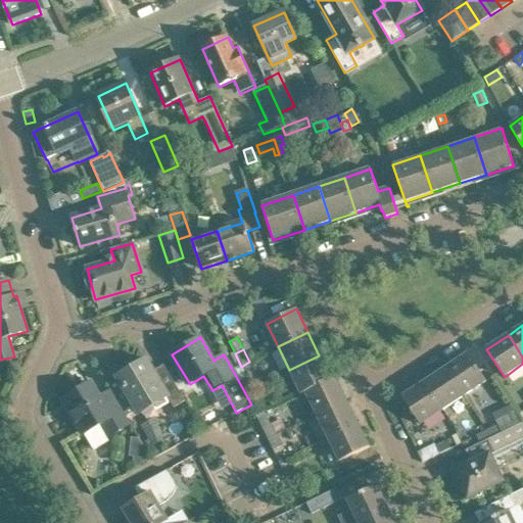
[(486,381),(468,353),(446,368),(464,395),(486,381)]
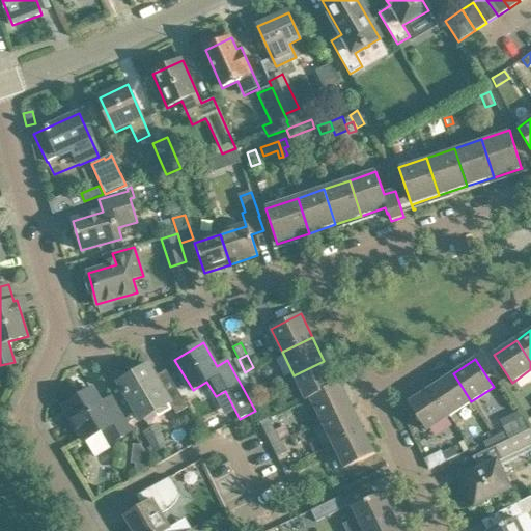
[(306,400),(310,398),(340,384),(340,383),(335,385),(324,361),(294,375),(306,400)]
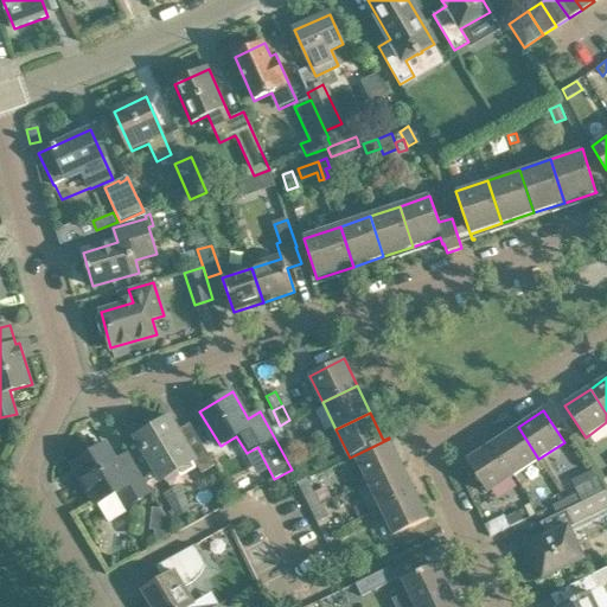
[(136,438),(141,446),(129,453),(146,483),(159,475),(161,480),(195,461),(202,473),(215,466),(191,423),(178,430),(170,417),(136,438)]
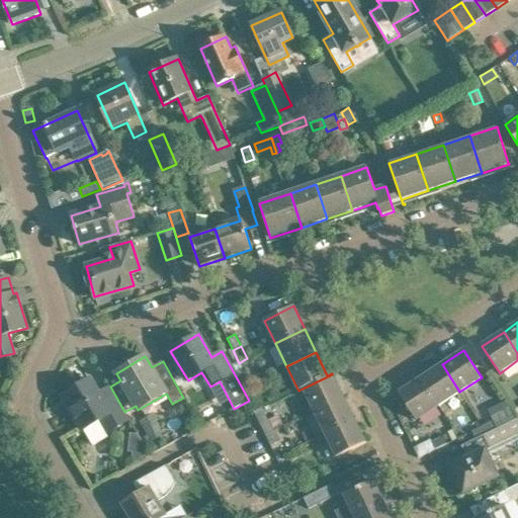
[(459,392),(442,364),(420,379),(438,406),(459,392)]
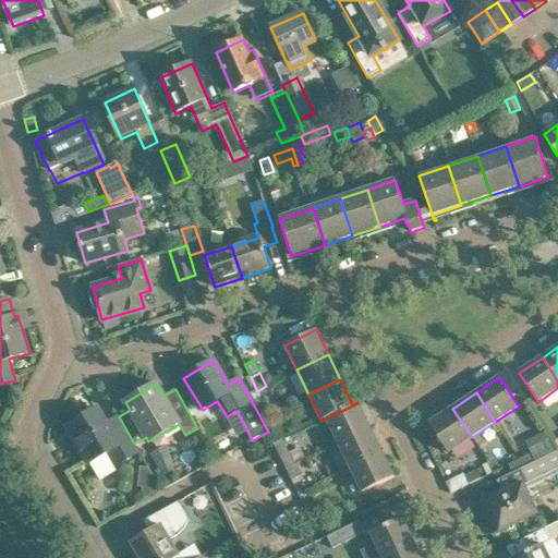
[(264,403),(255,408),(262,420),(269,415),(264,403)]
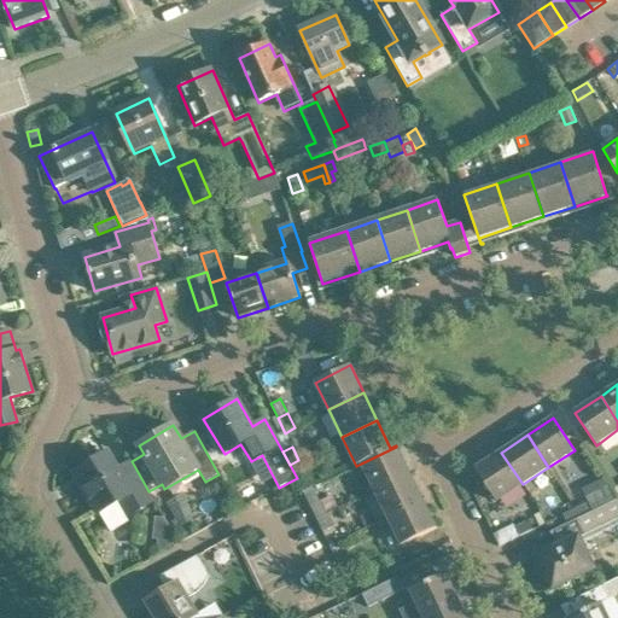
[(374,490),(409,473),(396,447),(361,464),(374,490)]
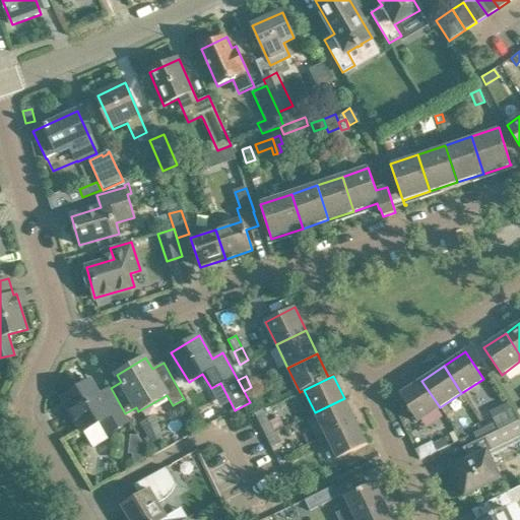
[(130,421),(125,413),(111,388),(110,387),(98,393),(90,381),(62,397),(83,432),(93,448),(108,439),(106,436),(130,421)]
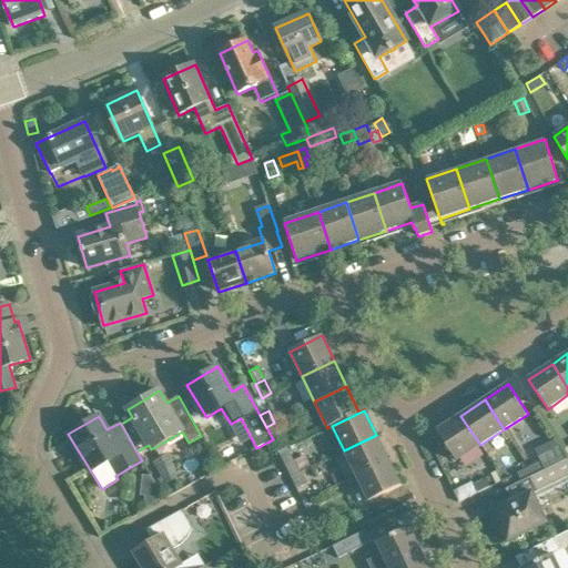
[(480,445),(460,416),(437,432),(456,462),(480,445)]
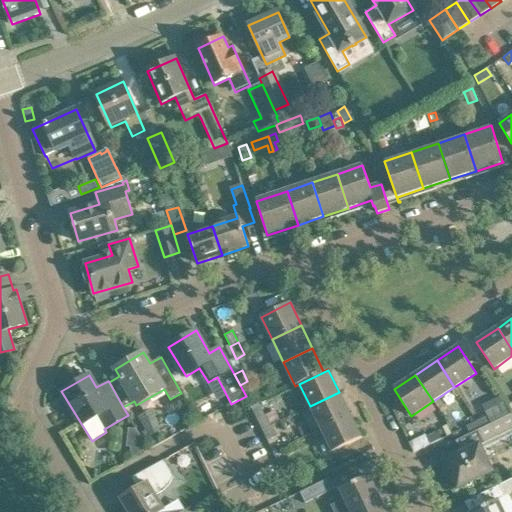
[(247,381),(240,385),(246,396),(253,392),(247,381)]
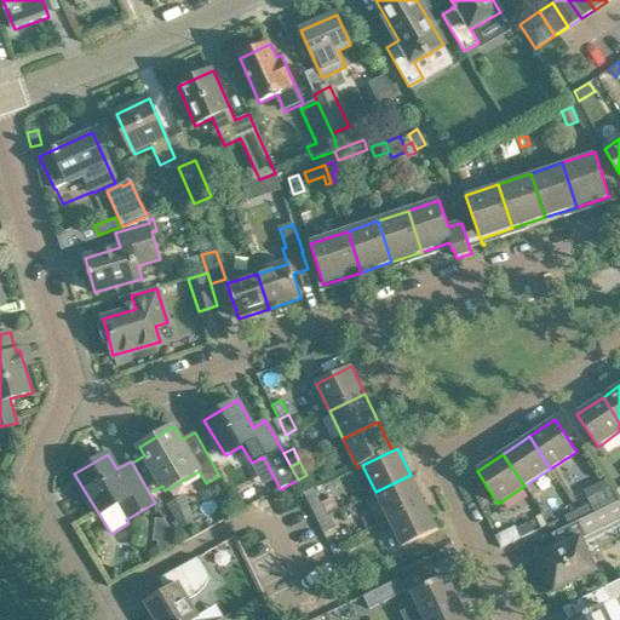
[(424,503),(411,475),(375,492),(389,520),(424,503)]
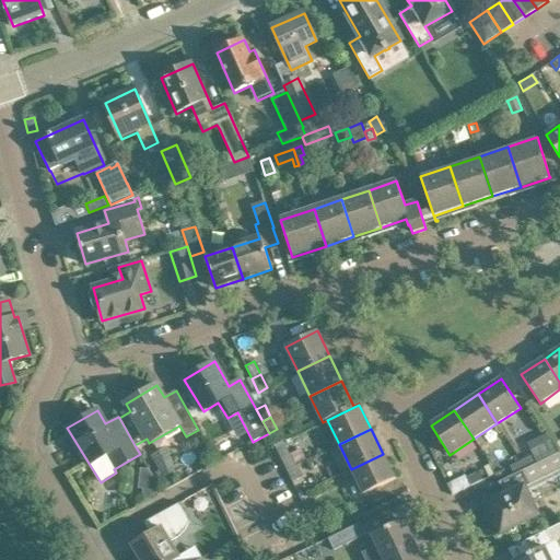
[(283,441),(275,445),(281,457),(289,454),(283,441)]
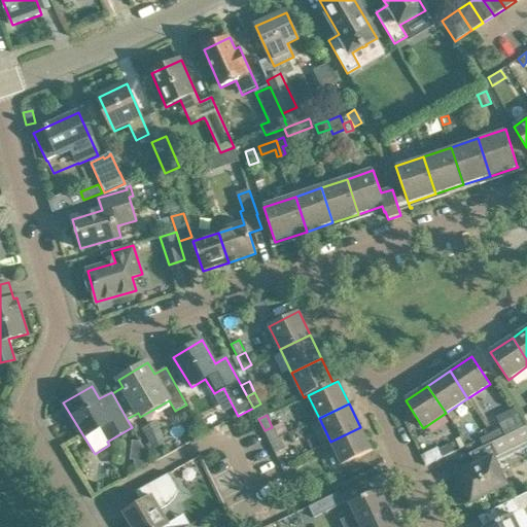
[(453,424),(448,427),(455,438),(460,435),(453,424)]
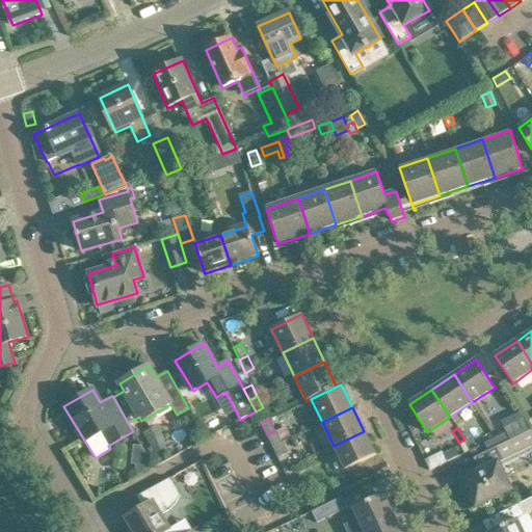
[(479,469),(461,478),(470,496),(468,497),(472,504),(474,504),(476,508),(513,489),(502,467),(531,452),(531,431),(531,430),(512,440),(500,446),(497,447),(502,458),(479,469)]
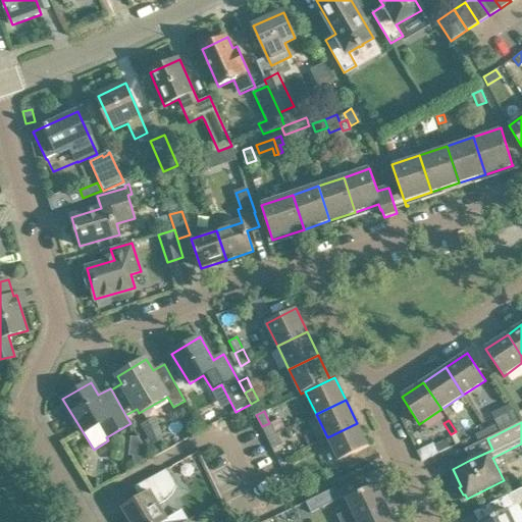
[(280,446),(269,423),(262,426),(273,450),(280,446)]
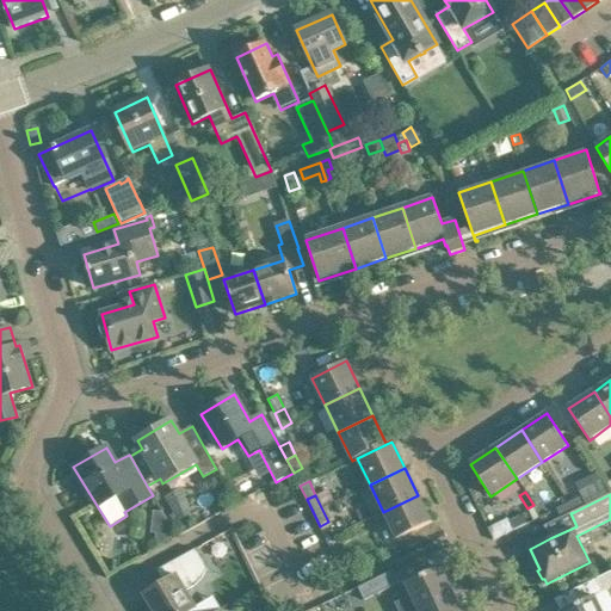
[(432,523),(418,495),(383,512),(396,539),(432,523)]
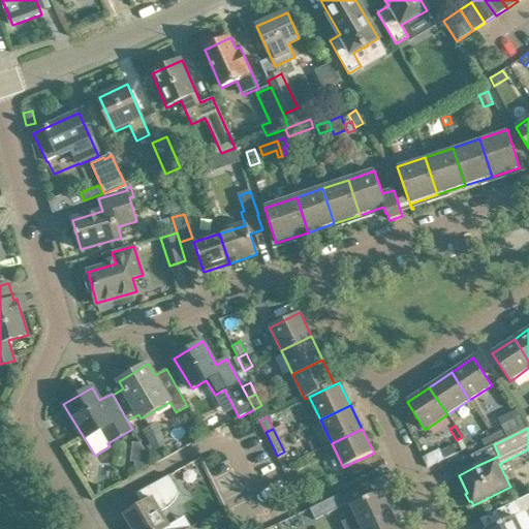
[(505,429),(491,435),(497,443),(509,437),(505,429)]
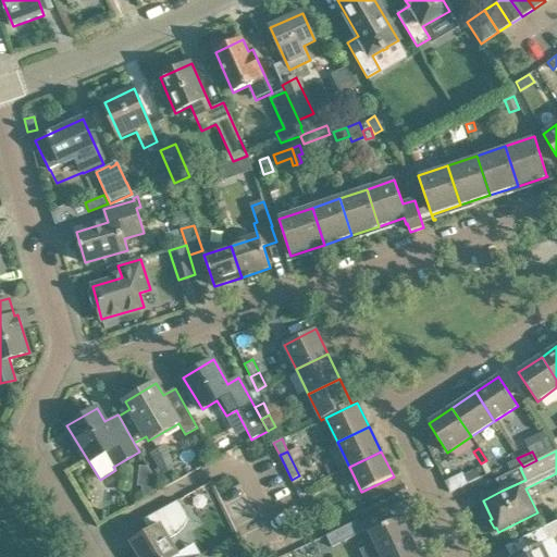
[(520,468),(523,467),(517,458),(506,463),(510,473),(520,468)]
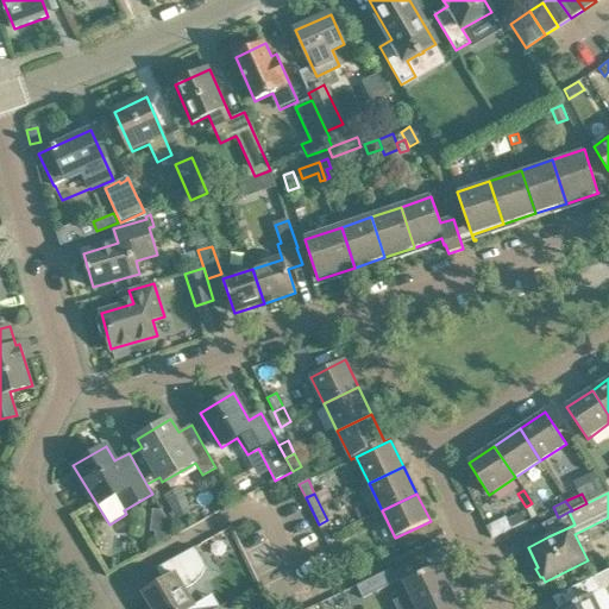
[(521,514),(507,520),(512,528),(526,522),(521,514)]
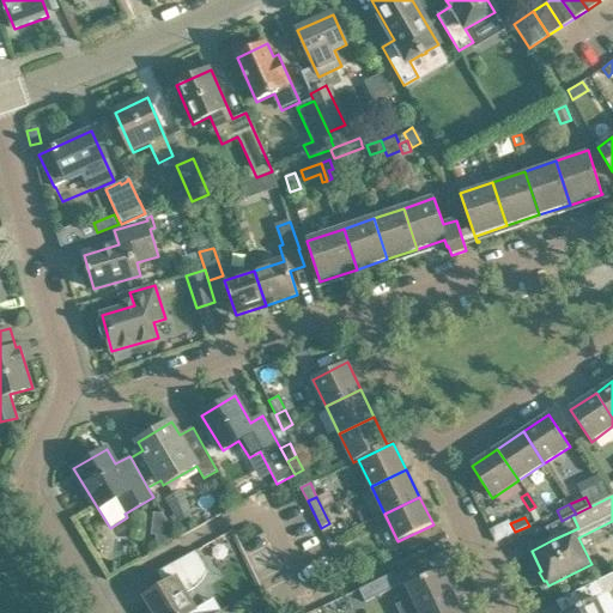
[(375,580),(407,566),(400,547),(368,562),(375,580)]
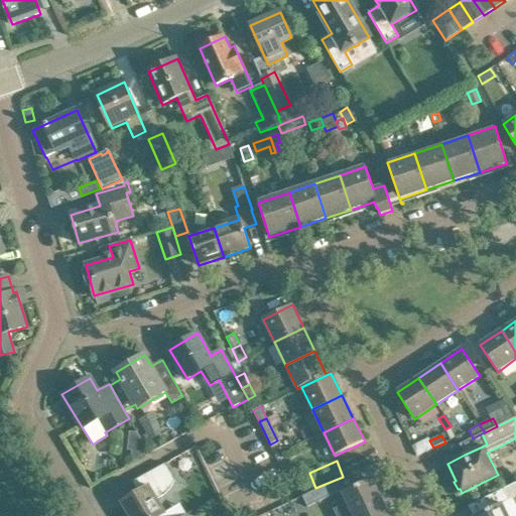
[(175,480),(165,464),(133,482),(139,492),(121,503),(129,515),(181,515),(183,515),(177,506),(165,514),(157,499),(165,495),(170,489),(175,480)]
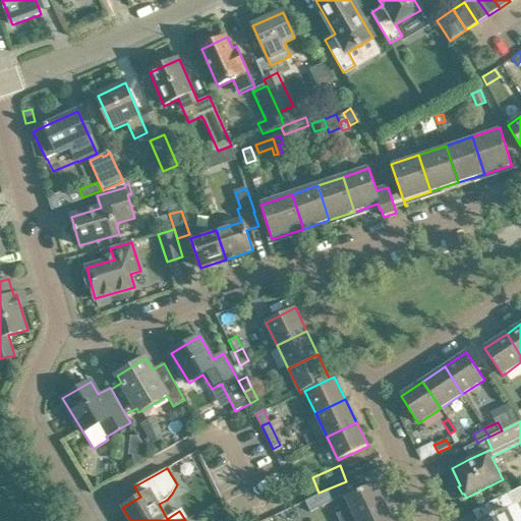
[(291,468),(284,472),(289,484),(297,480),(291,468)]
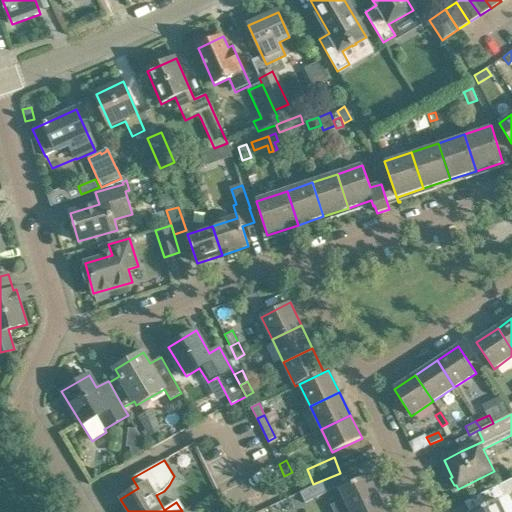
[(297,481),(292,472),(284,476),(289,485),(297,481)]
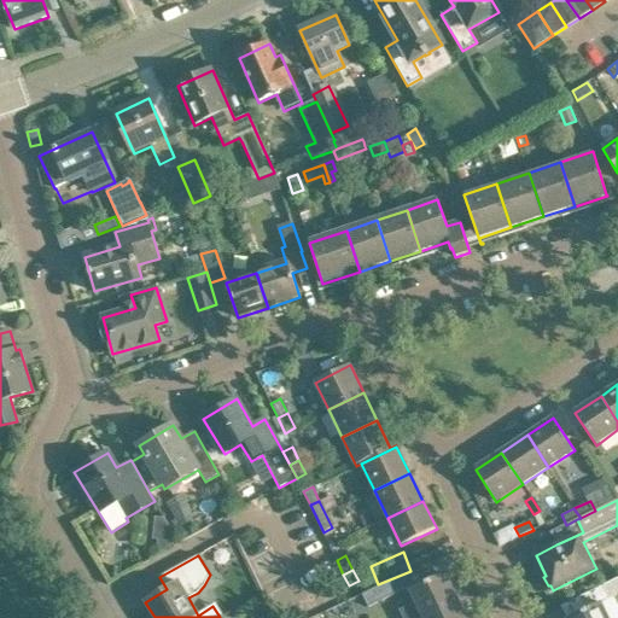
[(418,604),(401,612),(403,617),(426,617),(459,602),(445,573),(410,590),(418,604)]
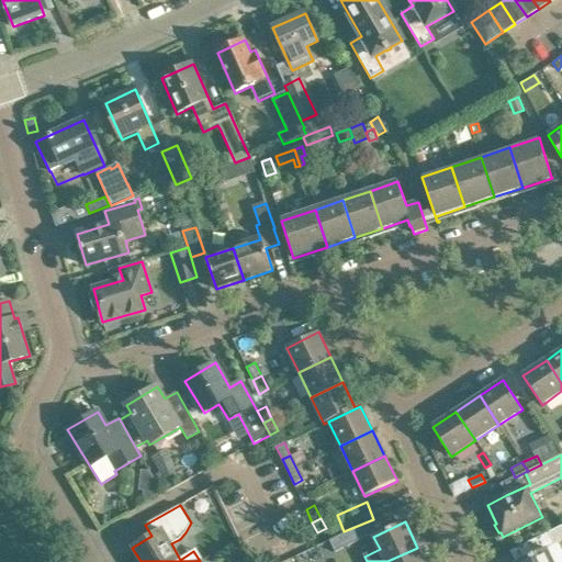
[(362,525),(329,540),(335,552),(368,537),(362,525)]
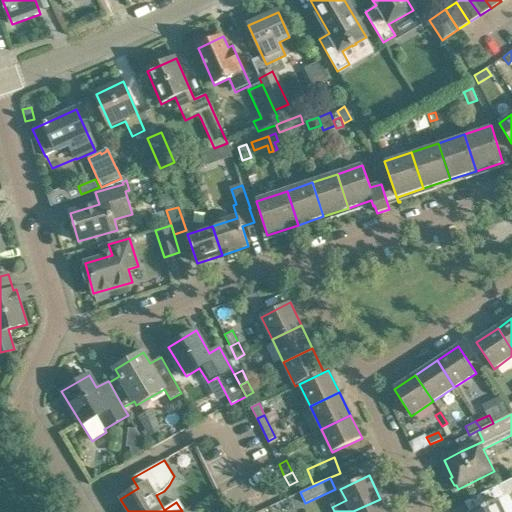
[(511,479),(497,487),(502,497),(511,492),(511,479)]
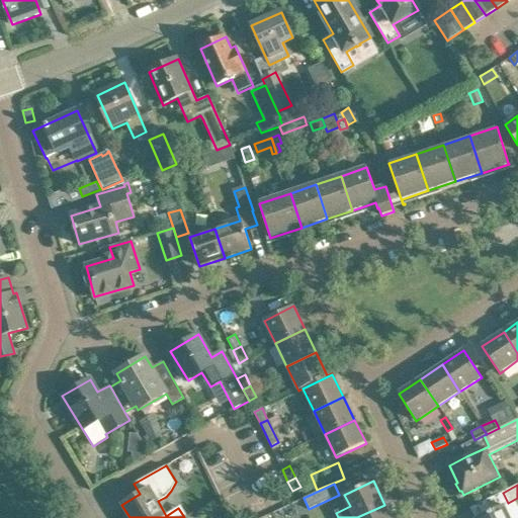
[(391,517),(384,505),(357,517),(391,517)]
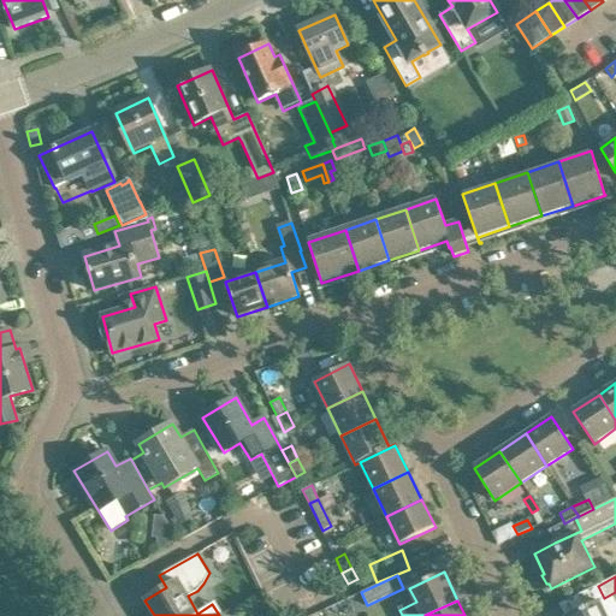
[(606,615),(599,600),(567,615),(606,615)]
